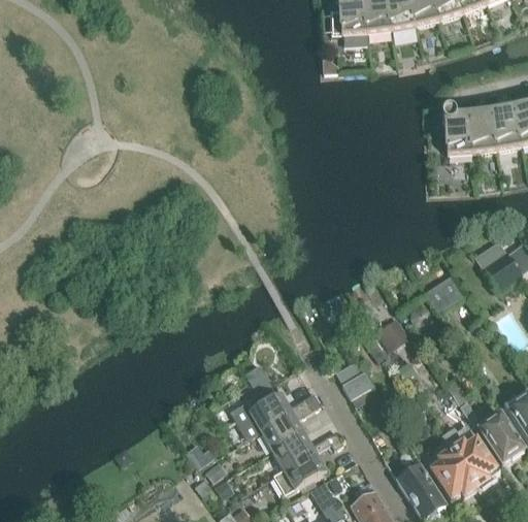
[(366,44),(366,34),(367,34),(364,0),(336,0),(337,1),(338,3),(339,3),(340,14),(333,14),(334,33),(341,33),(341,36),(343,36),(343,46),(366,44)]
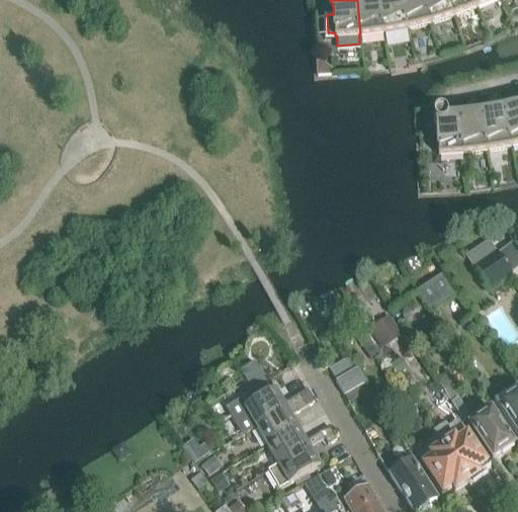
[(357,0),(360,33),(383,30),(378,0),(357,0)]
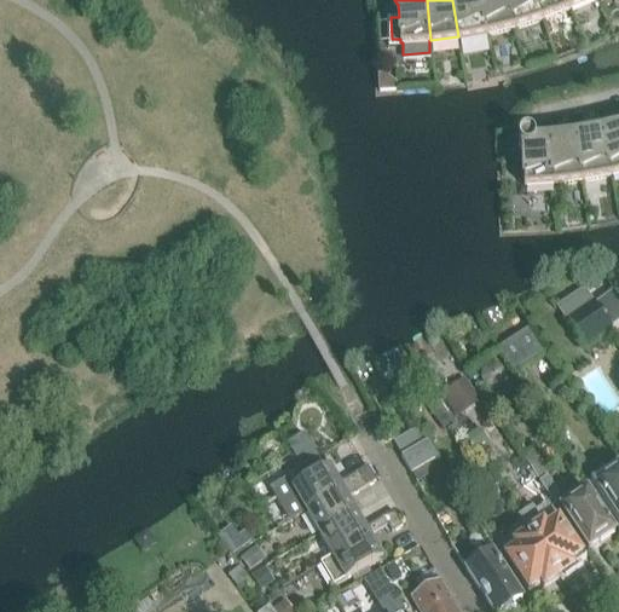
[(452,0),(458,36),(487,32),(479,0),(452,0)]
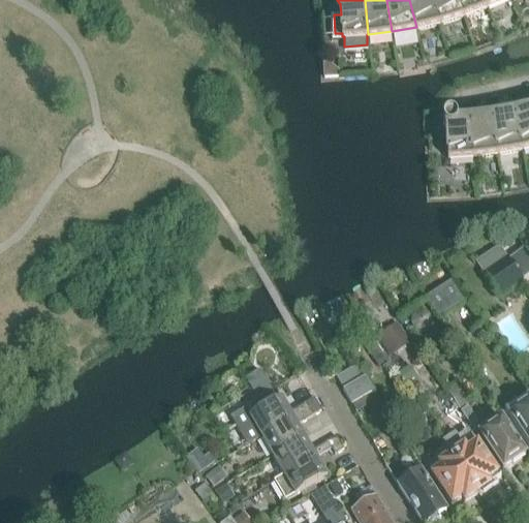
[(409,0),(416,27),(440,21),(434,0),(409,0)]
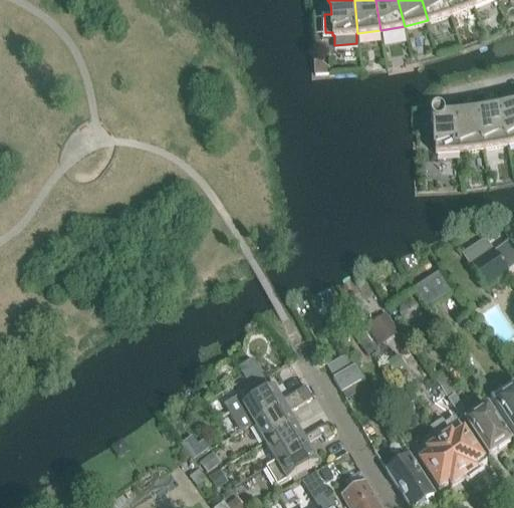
[(422,0),(428,20),(451,13),(446,0),(422,0)]
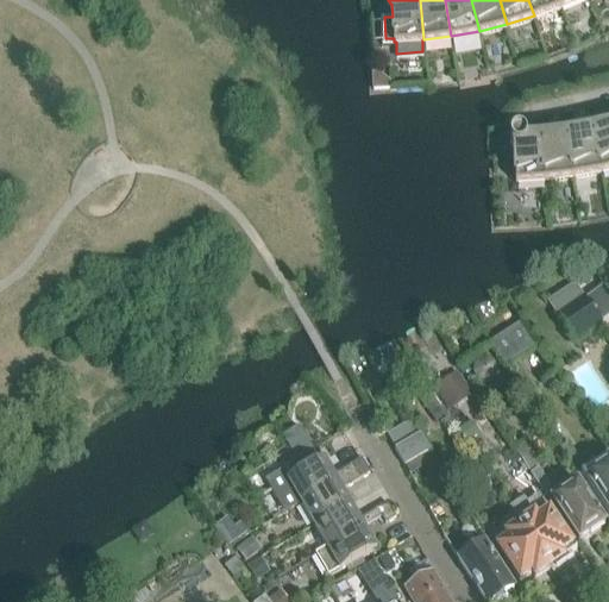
[(528,0),(534,16),(560,6),(558,0),(528,0)]
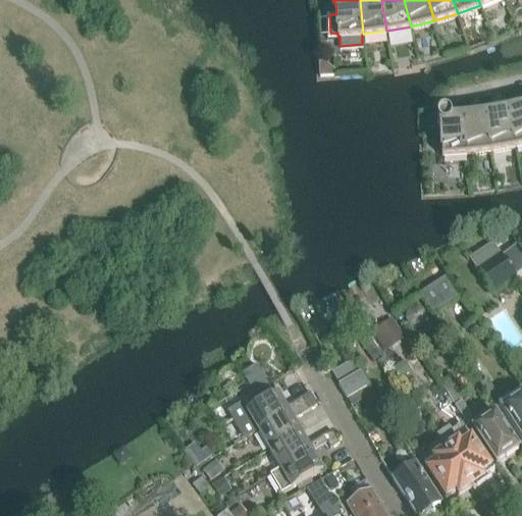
[(319,58),(318,58),(319,72),(334,72),(333,70),(333,66),(324,58),(319,58)]
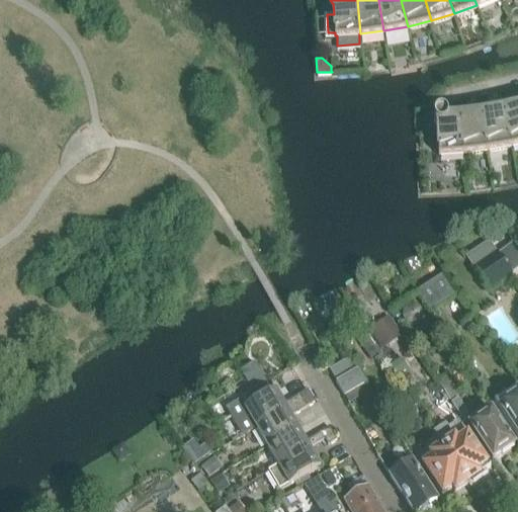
[(517,104),(517,105),(512,96),(502,101),(511,145),(517,143),(517,104)]
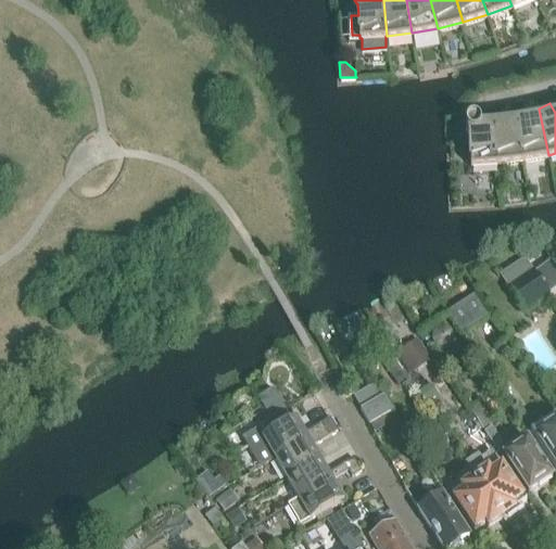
[(540,116),(531,117),(527,107),(516,113),(523,160),(548,155),(539,109),(538,109),(540,116)]
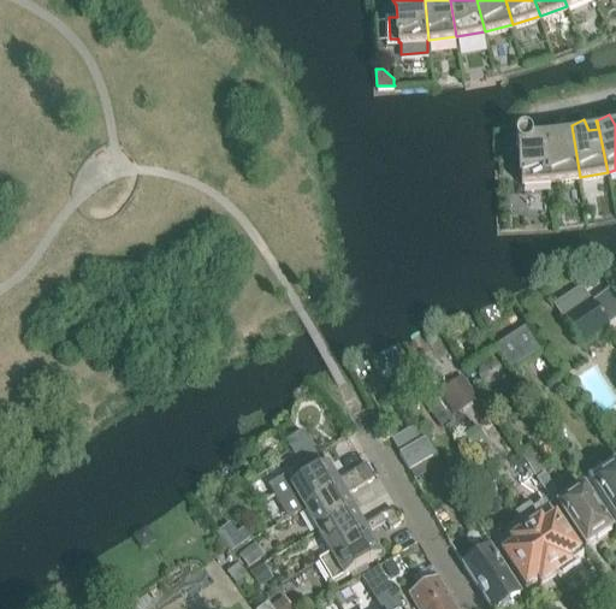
[(572,134),(563,135),(558,123),(546,128),(551,181),(580,177),(572,125),(570,125),(572,134)]
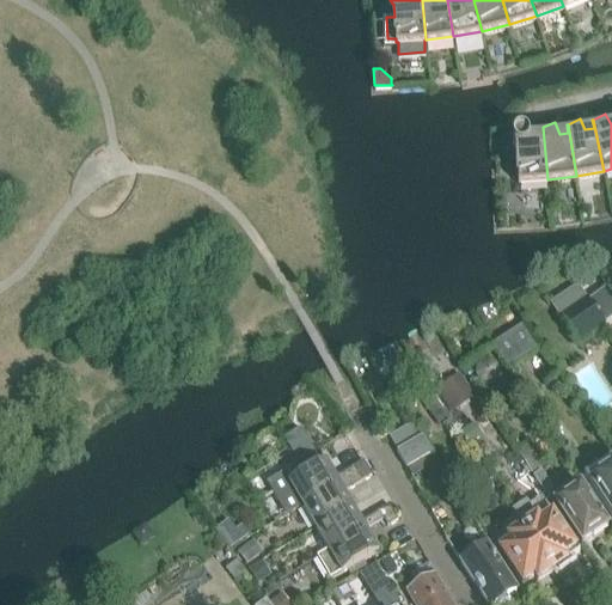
[(543,136),(533,136),(530,124),(518,128),(515,129),(514,130),(513,132),(513,134),(512,135),(512,138),(513,140),(514,141),(515,142),(516,144),(518,181),(548,179),(543,127),(542,128),(543,136)]
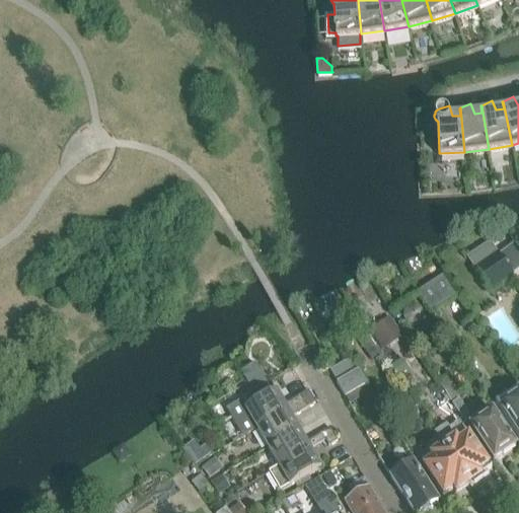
[(491,240),(467,257),(490,288),(513,272),(491,240)]
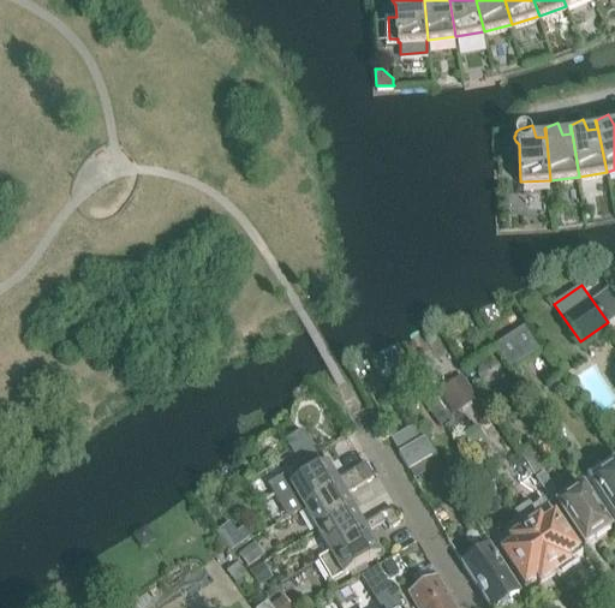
[(513,365),(537,349),(520,325),(495,343),(501,350),(513,365)]
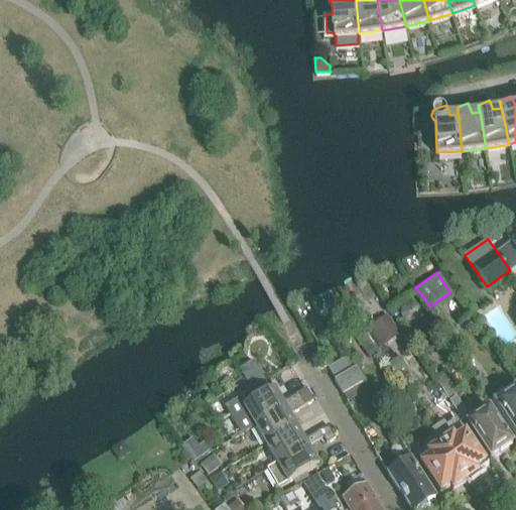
[(402,303),(400,311),(405,319),(413,320),(420,315),(421,307),(417,300),(408,298),(402,303)]
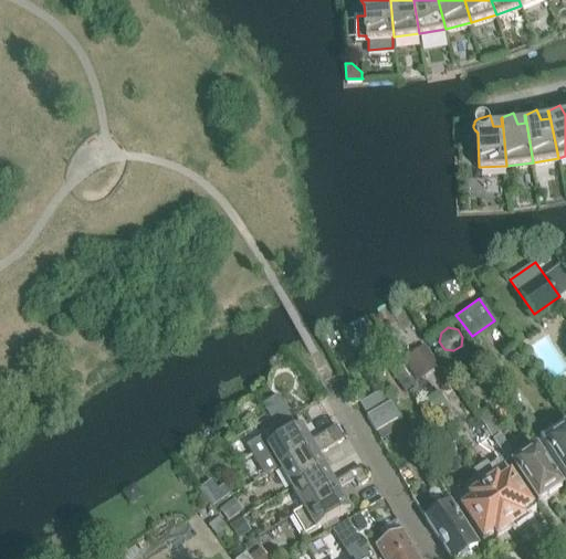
[(417,378),(439,364),(425,341),(402,356),(417,378)]
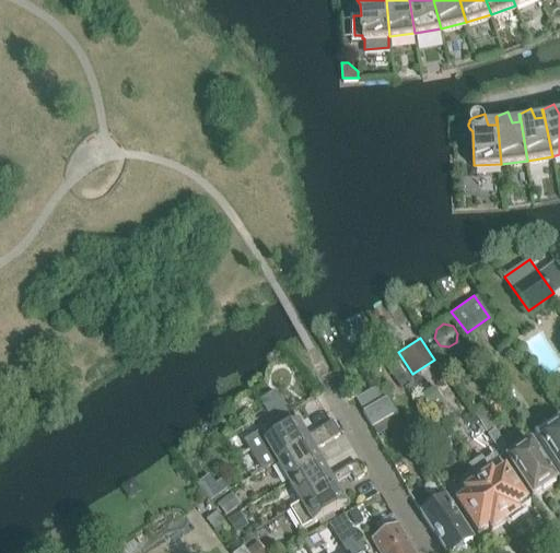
[(399,384),(411,376),(399,359),(387,366),(399,384)]
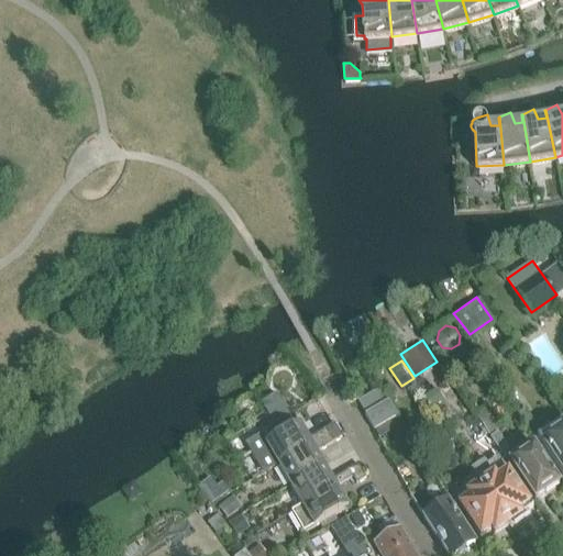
[(434,387),(423,393),(431,404),(442,398),(434,387)]
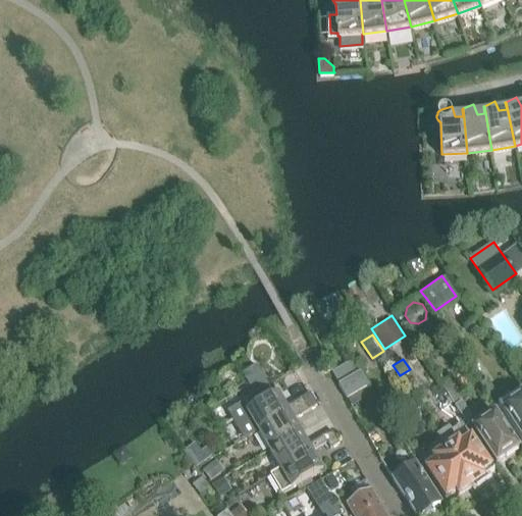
[(255,362),(242,371),(254,392),(268,383),(255,362)]
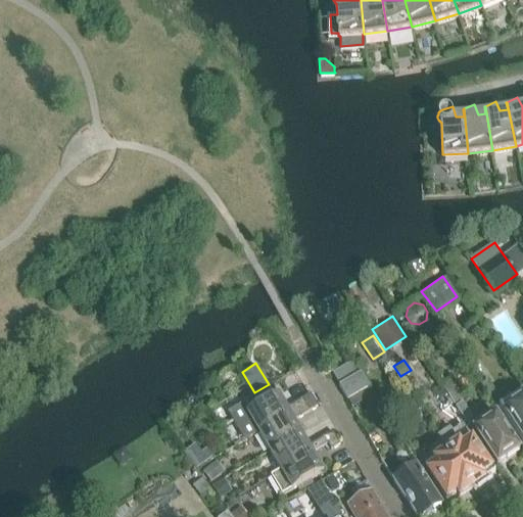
[(357,370),(339,381),(347,395),(365,384),(357,370)]
